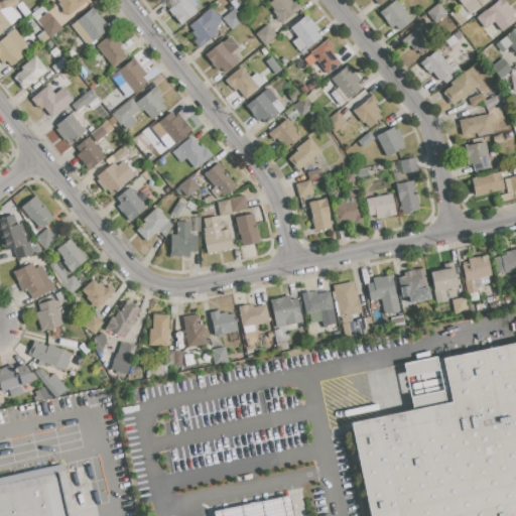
[(4,9),(0,9),(0,1),(5,0),(17,0),(19,5),(11,7),(4,9)]
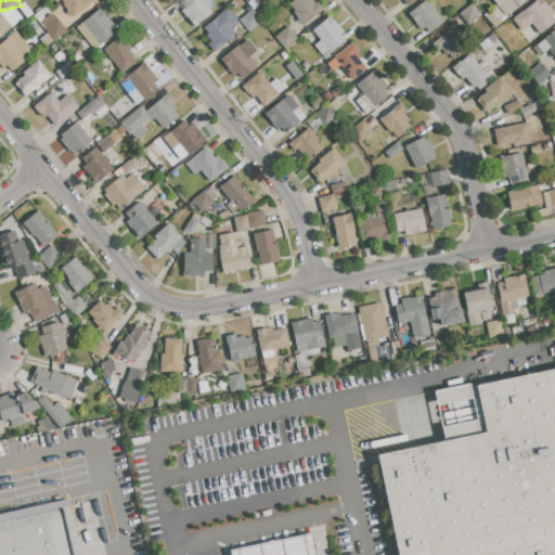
[(94,0),(72,17),(62,4),(63,3),(60,0),(94,0)]
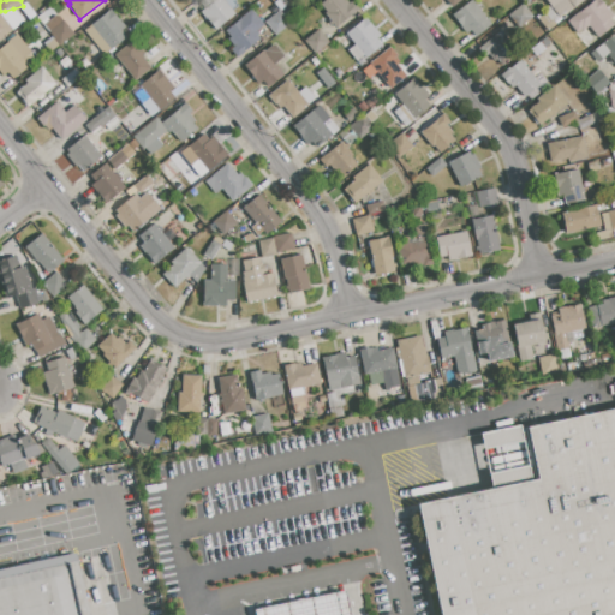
[(214,30),(206,19),(207,18),(195,4),(198,0),(232,0),(237,6),(232,10),(236,15),(214,30)]
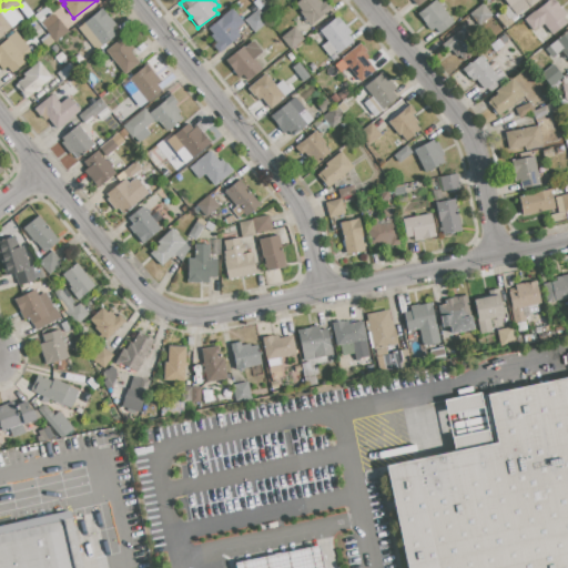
[(296,3),(301,0),(318,0),(322,3),(326,0),(332,8),(310,26),(298,11),(302,10),(296,3)]
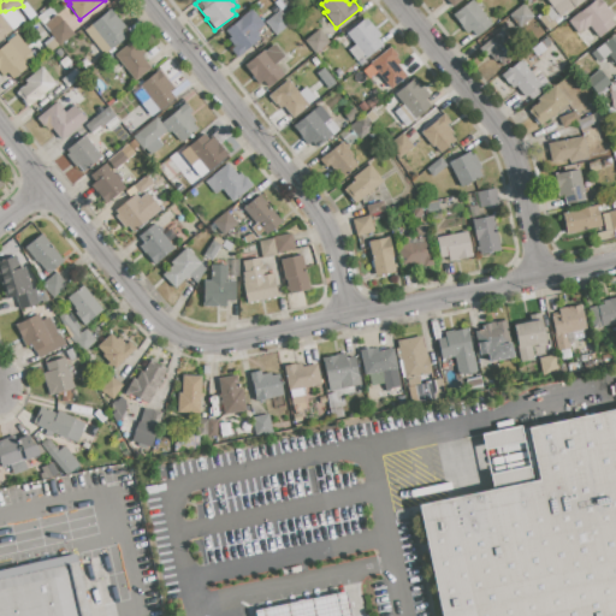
[(472,0),(492,25),(477,37),(471,30),(467,34),(452,16),(472,0)]
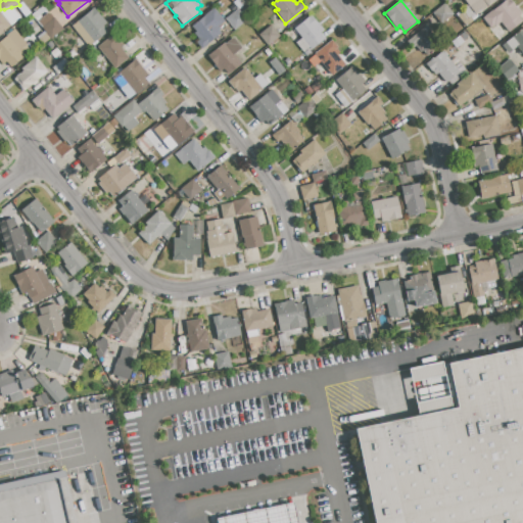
[(464,0),(495,0),(482,11),(480,9),(475,13),(464,0)]
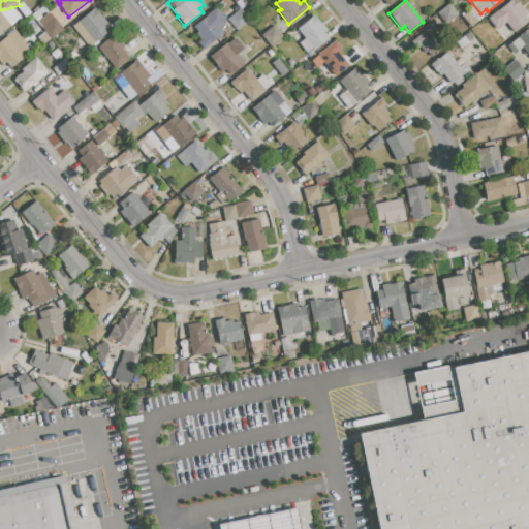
[(488,19),(510,0),(517,0),(527,13),(524,16),(528,21),(515,32),(506,22),(496,30),(488,19)]
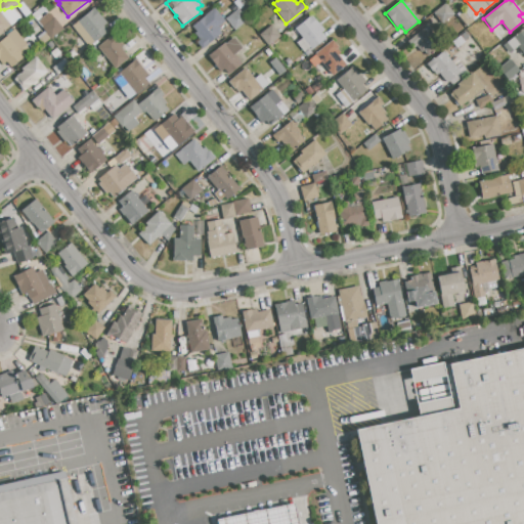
[(433,13),(445,4),(453,14),(442,25),(433,13)]
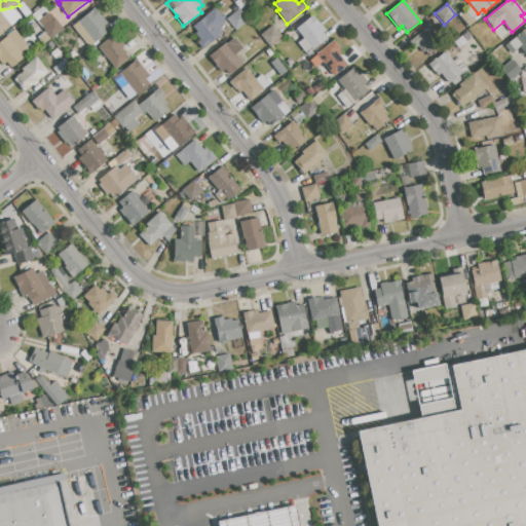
[(0,9),(4,9),(11,7),(20,19),(0,33),(0,9)]
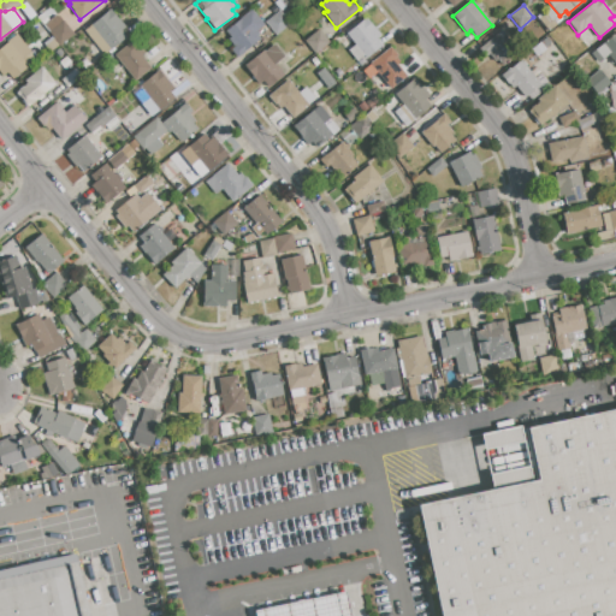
[(89,25),(111,9),(125,28),(120,30),(125,36),(108,49),(89,25)]
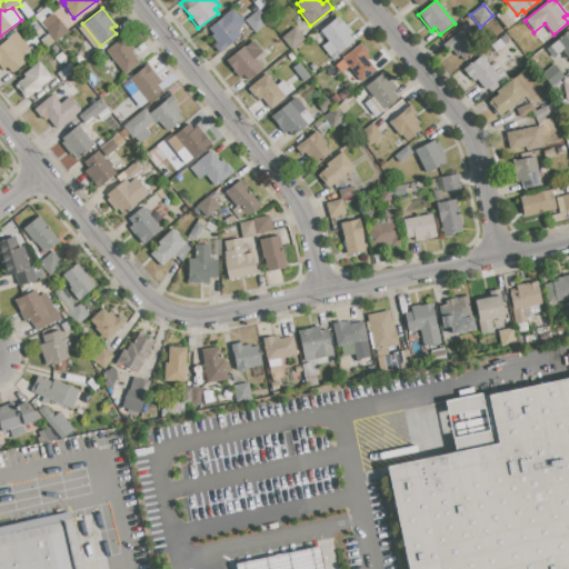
[(209,28),(222,18),(221,17),(232,9),(243,23),(236,30),(239,36),(217,52),(212,47),(217,43),(211,37),(215,35),(209,28)]
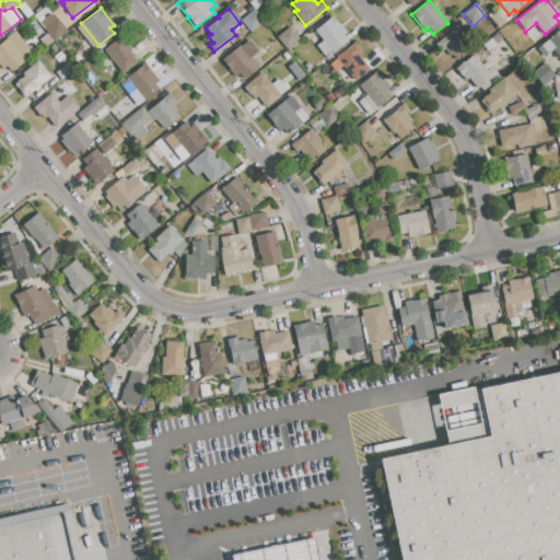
[(242,21),(255,10),(264,21),(251,32),(242,21)]
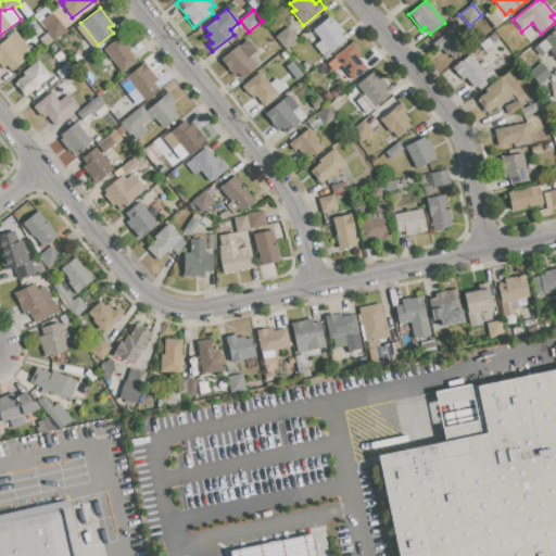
[(313,30),(331,16),(343,33),(340,36),(343,40),(330,51),(313,30)]
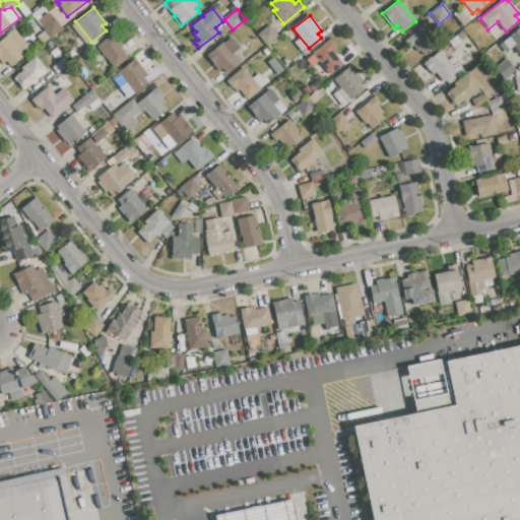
[(41,24),(50,17),(52,20),(54,19),(62,29),(50,39),(42,27),(43,26),(41,24)]
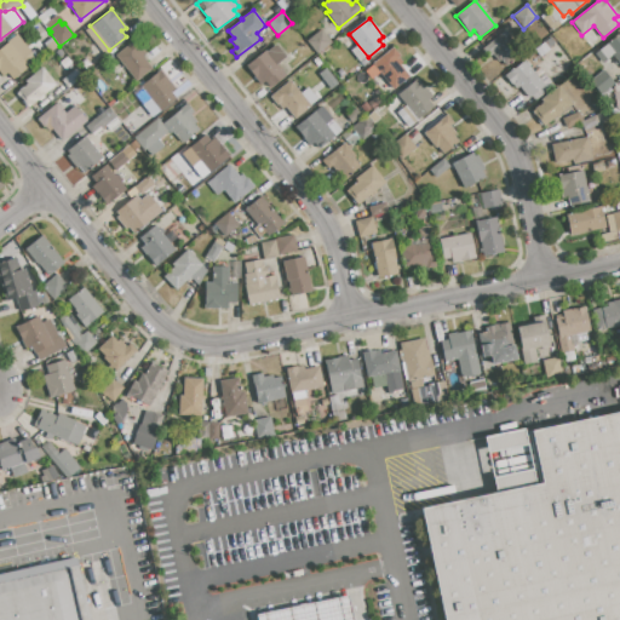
[(487,46),(507,29),(524,50),(503,67),(487,46)]
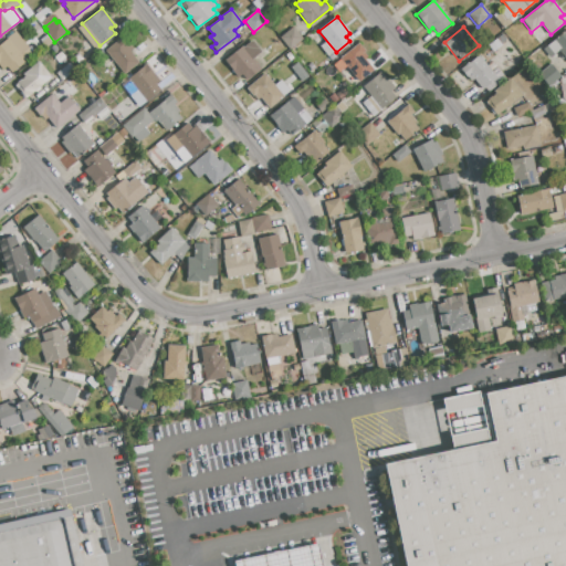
[(282,38),(294,28),(303,39),(291,49),(282,38)]
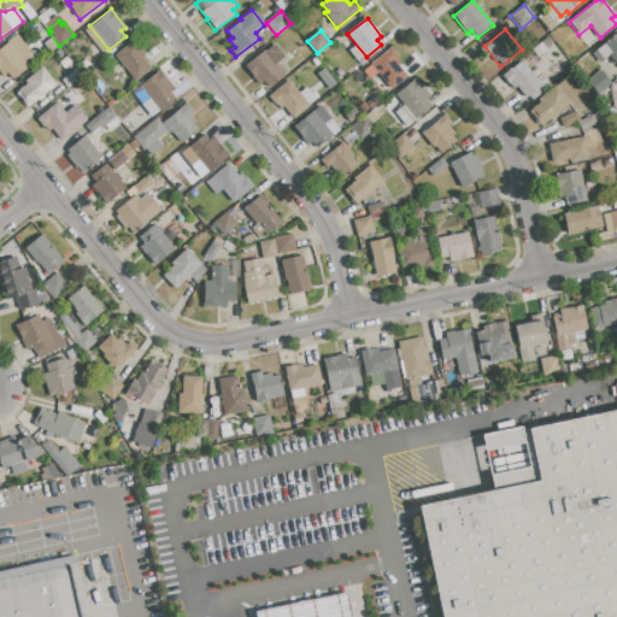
[(595,51),(616,33),(616,64),(610,54),(603,60),(595,51)]
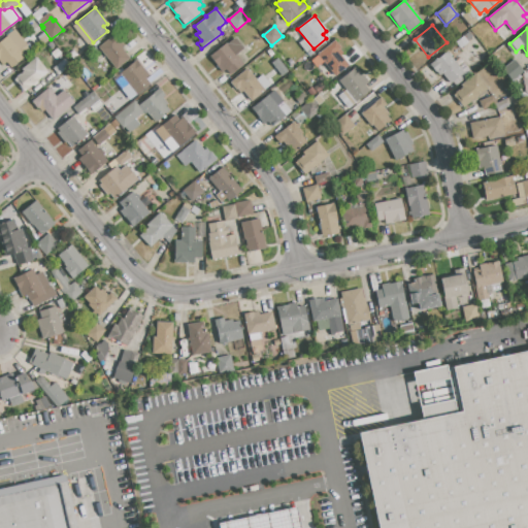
[(0,62),(0,41),(14,31),(26,45),(19,51),(24,57),(10,68),(5,62),(2,65),(0,62)]
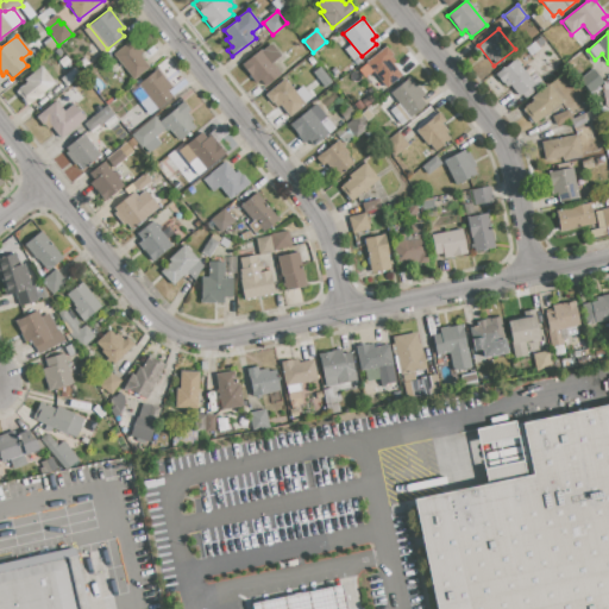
[(50,51),(44,45),(52,39),(57,45),(50,51)]
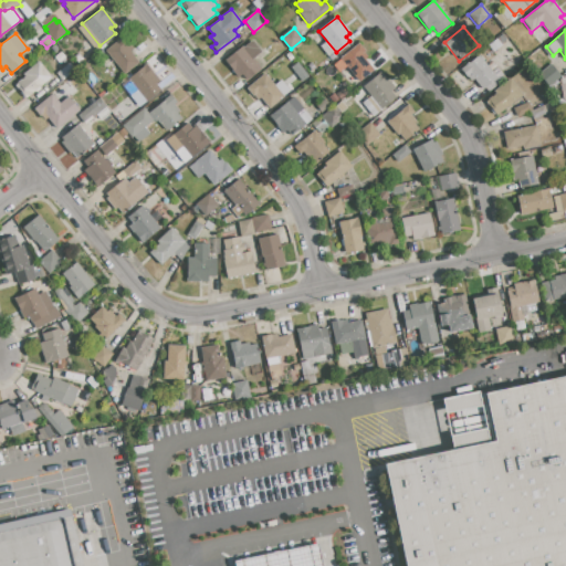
[(104,51),(123,37),(134,49),(130,51),(139,62),(123,75),(104,51)]
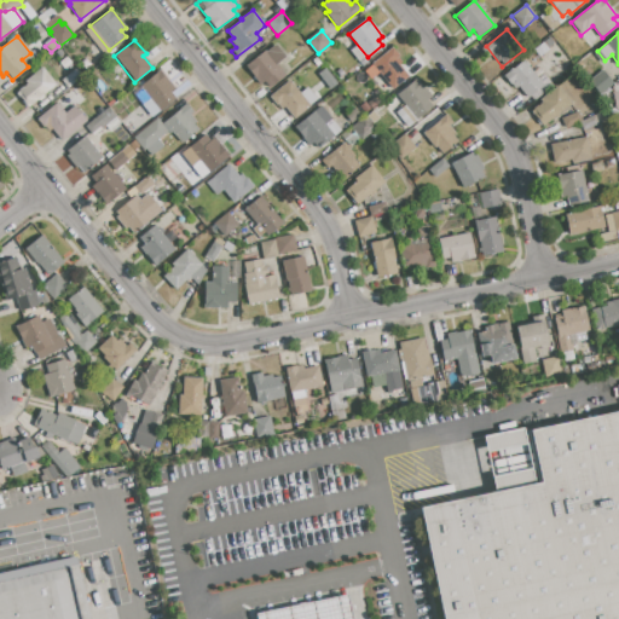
[(246,68),(276,44),(285,57),(276,64),(284,75),(268,87),(264,81),(259,85),(246,68)]
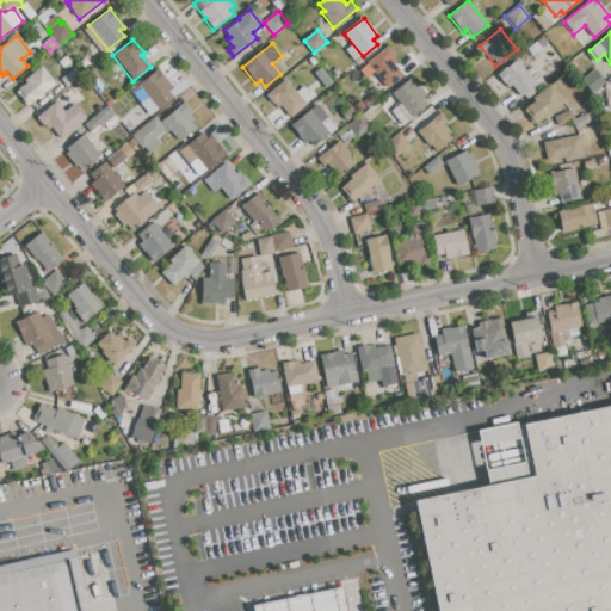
[(368,63),(378,54),(377,53),(387,45),(394,56),(393,57),(396,62),(394,65),(402,75),(387,87),(368,63)]
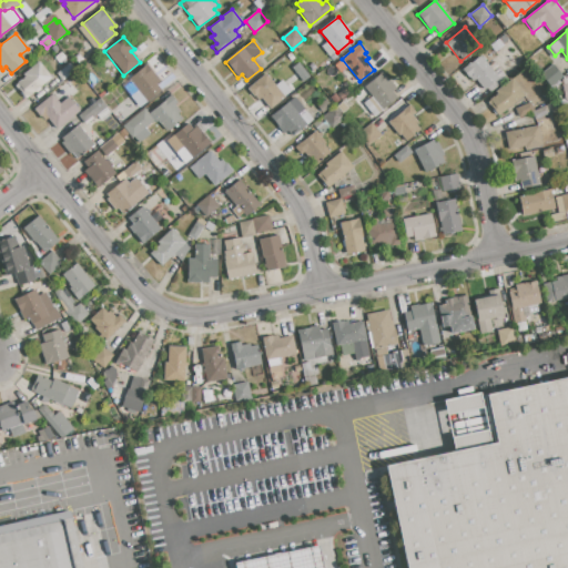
[(463,70),(479,56),(498,78),(484,90),(476,80),(473,82),(463,70)]
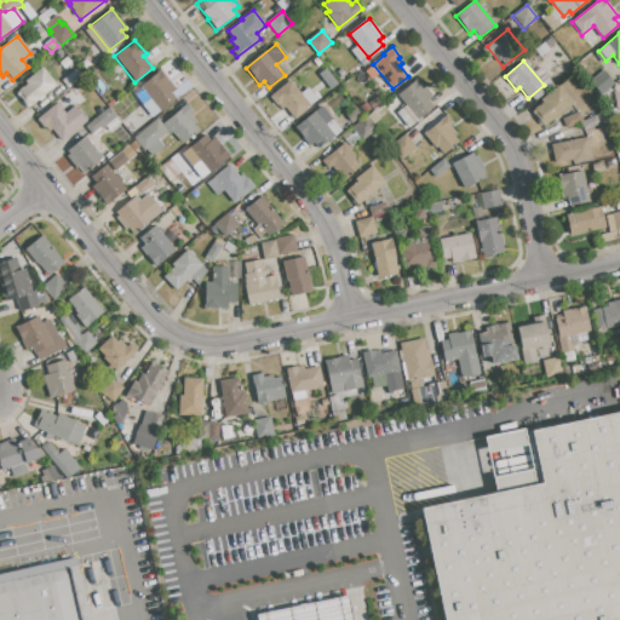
[(17,93),(27,86),(24,82),(42,68),(56,85),(28,108),(17,93)]
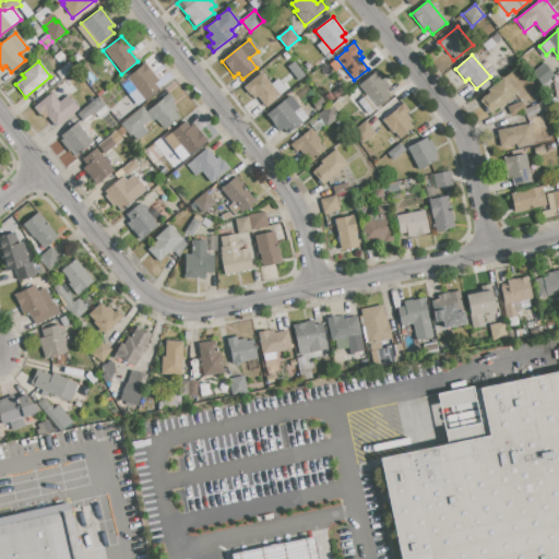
[(287,67),(294,61),(305,75),(298,81),(287,67)]
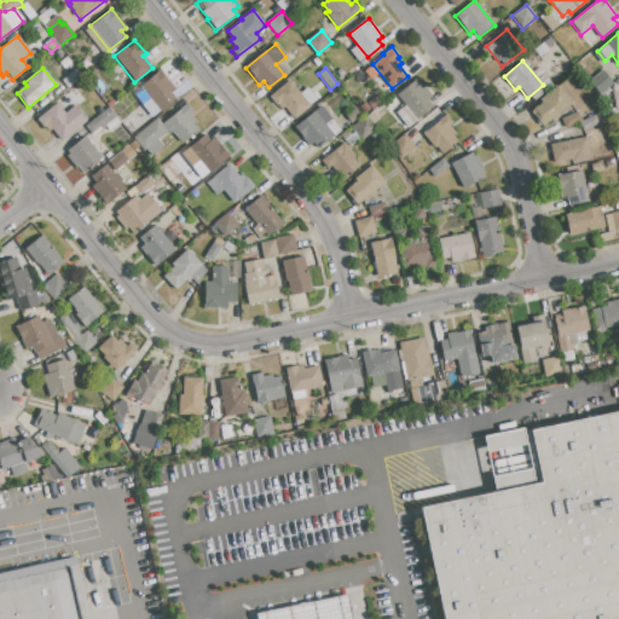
[(62,80),(75,70),(81,77),(69,88),(62,80)]
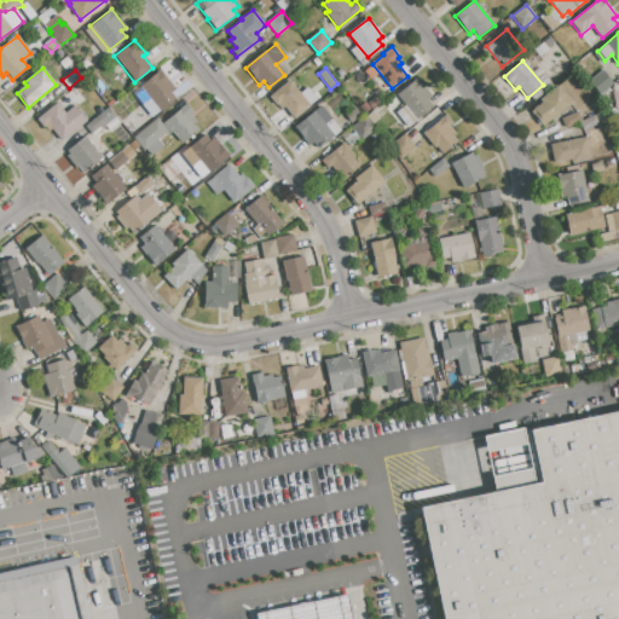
[(161,70),(175,88),(169,92),(174,98),(160,110),(140,87),(161,70)]
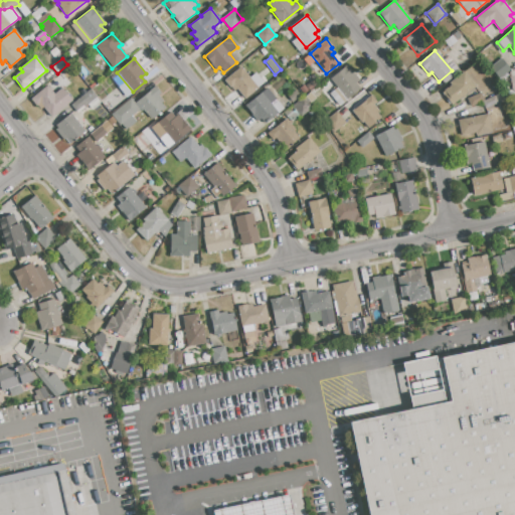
[(490,67),(501,58),(509,69),(499,78),(490,67)]
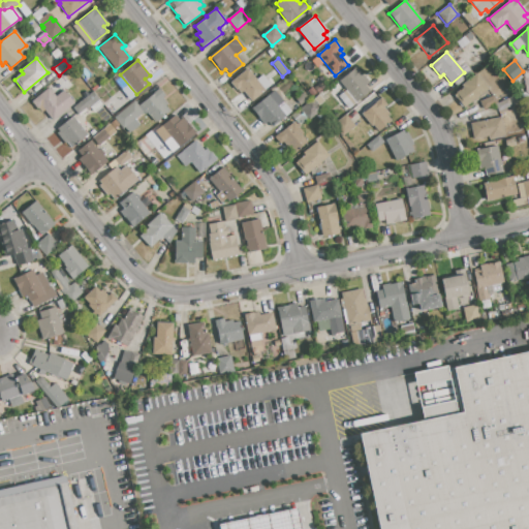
[(339,81),(356,67),(364,76),(364,75),(370,83),(366,86),(370,91),(355,101),(339,81)]
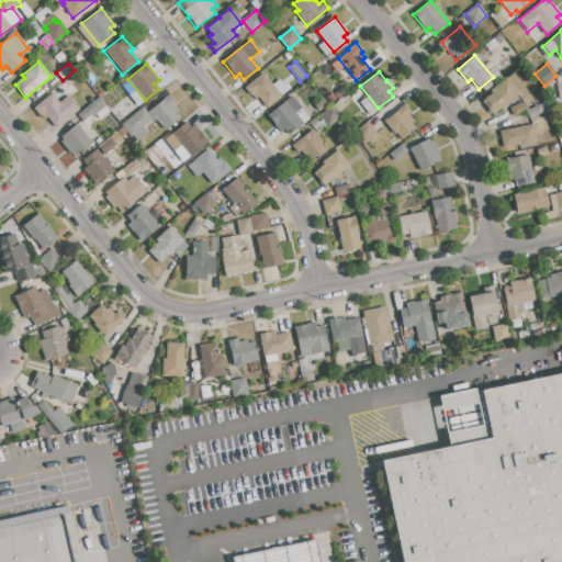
[(262,72),(281,98),(267,108),(259,97),(256,100),(253,96),(249,97),(243,88),(262,72)]
